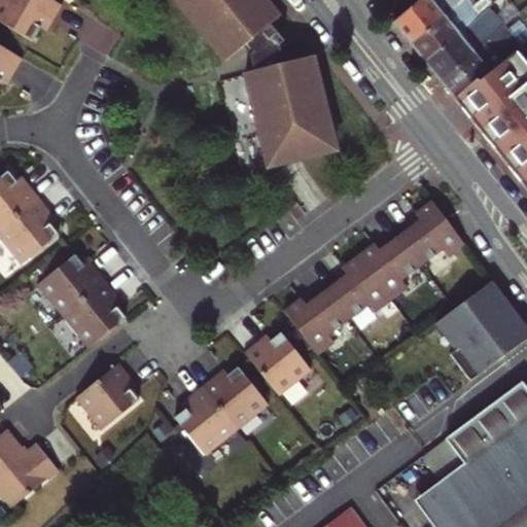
[(0,0),(0,23),(31,41),(43,21),(49,24),(60,5),(50,0),(0,0)]
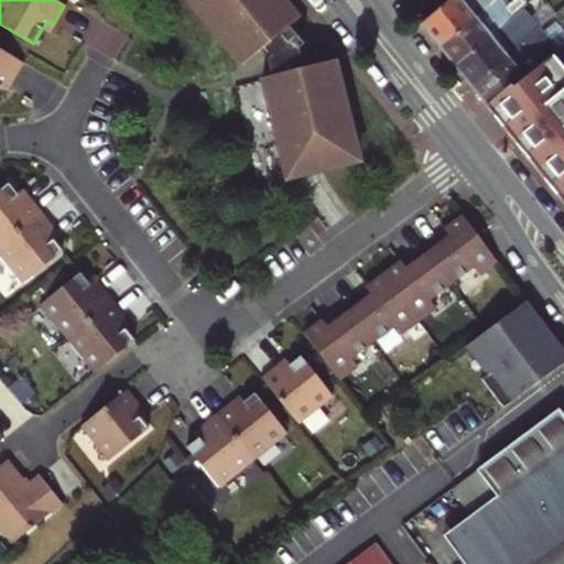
[(281,0),(186,0),(239,65),(260,49),(263,45),(270,54),(267,57),(271,75),(262,77),(288,180),(358,162),(334,62),(302,71),(296,47),(302,43),(289,29),(299,21),(281,0)]
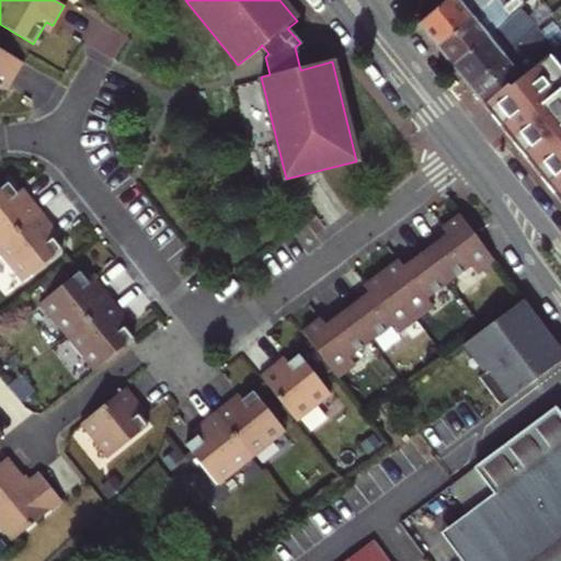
[(457,0),(458,0),(457,0),(446,0),(424,20),(421,23),(439,46),(473,19),(494,0),(457,0)]
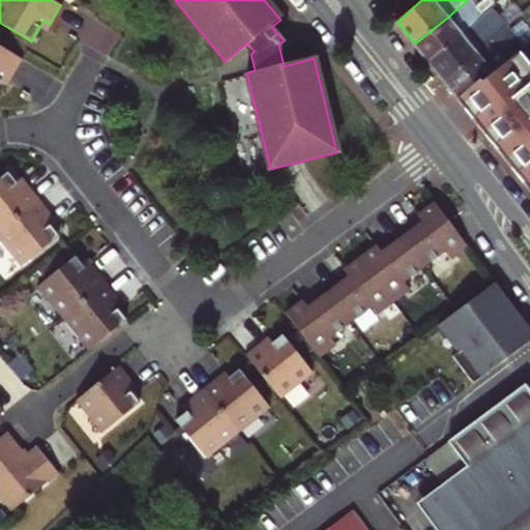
[(415,43),(430,62),(484,17),(482,13),(488,9),(479,0),(475,0),(450,22),(447,18),(415,43)]
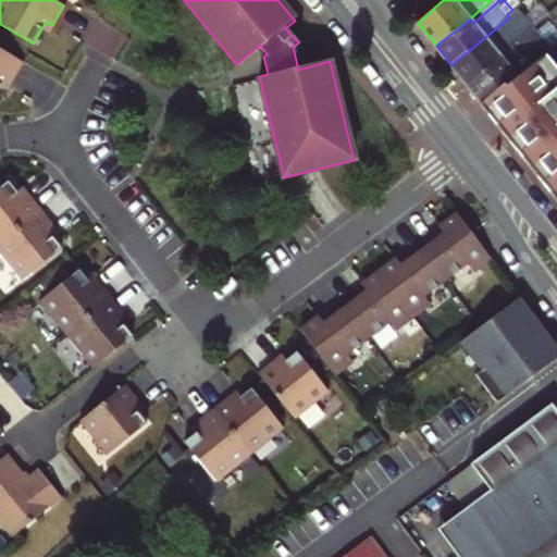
[(452,65),(466,83),(527,33),(516,20),(512,22),(509,17),(452,65)]
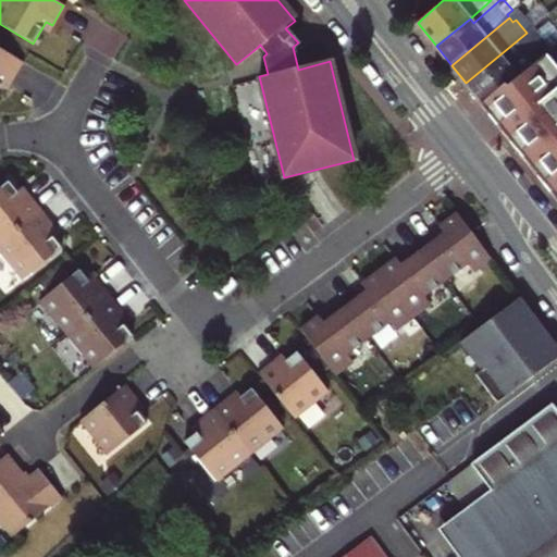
[(527,33),(466,83),(480,101),(505,81),(507,84),(543,54),(544,53),(527,33)]
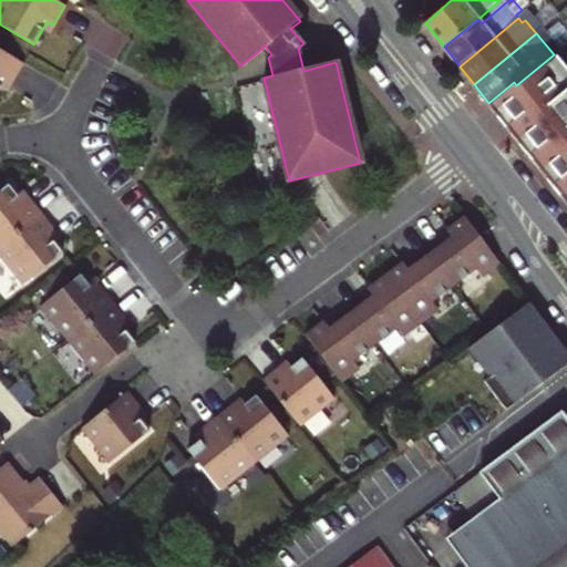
[(271,54),(265,45),(261,49),(268,58),(271,54)]
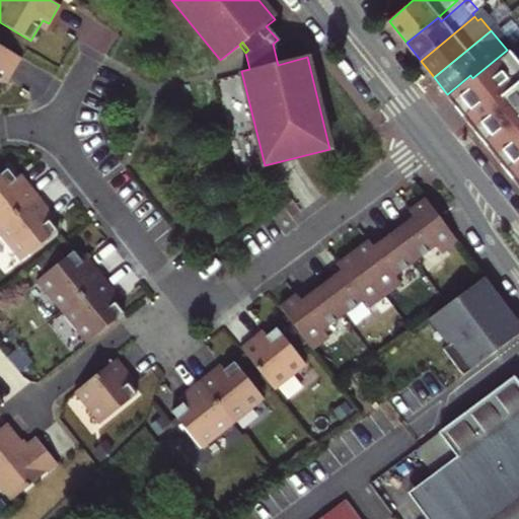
[(9,77),(20,59),(0,46),(0,79),(4,73),(9,77)]
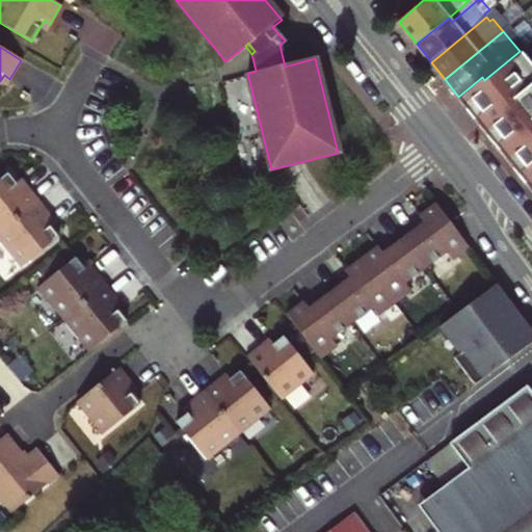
[(482,77),(458,97),(473,113),(531,188),(531,68),(519,52),(484,80),(482,77)]
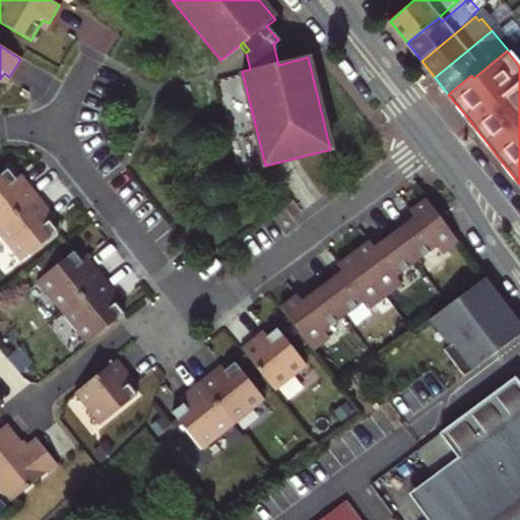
[(0,175),(0,236),(20,261),(57,233),(49,222),(45,217),(51,213),(24,180),(18,185),(14,180),(6,170),(0,175)]
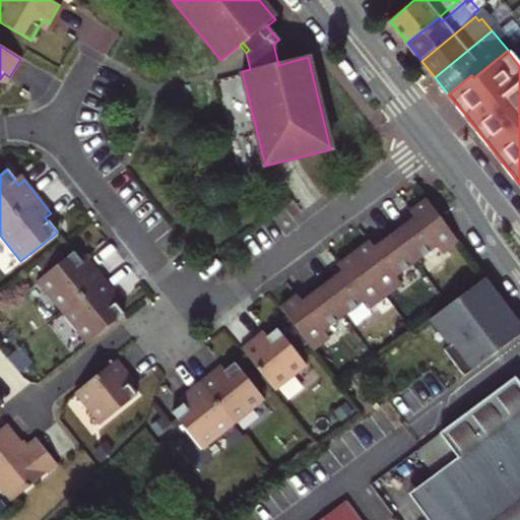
[(18,185),(24,180),(20,175),(14,180),(18,185)]
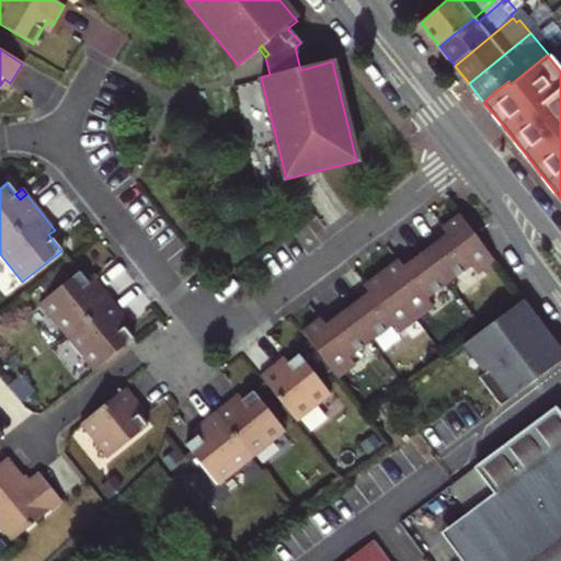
[(319,319),(301,332),(336,380),(355,366),(348,358),(370,342),(392,327),(398,334),(433,308),(427,300),(470,267),(477,276),(494,262),(459,215),(441,228),(446,236),(402,267),(398,261),(363,286),(367,294),(324,325),(319,319)]
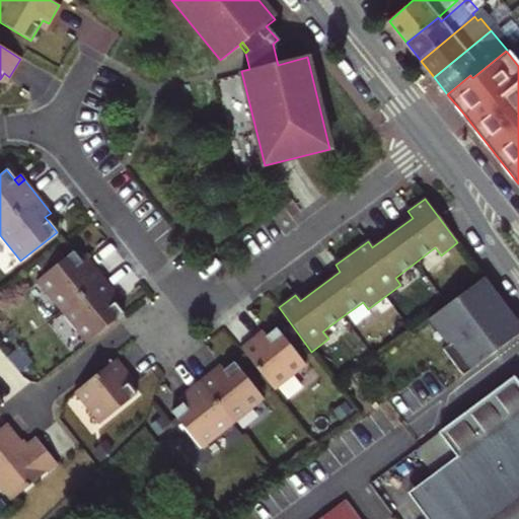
[(55,218),(51,213),(45,217),(49,222),(55,218)]
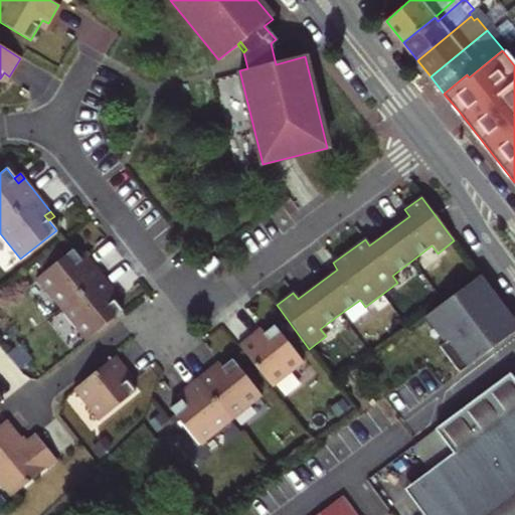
[(110,297),(116,293),(103,276),(90,260),(83,265),(79,260),(71,249),(36,279),(44,292),(86,341),(122,312),(114,303),(110,297)]
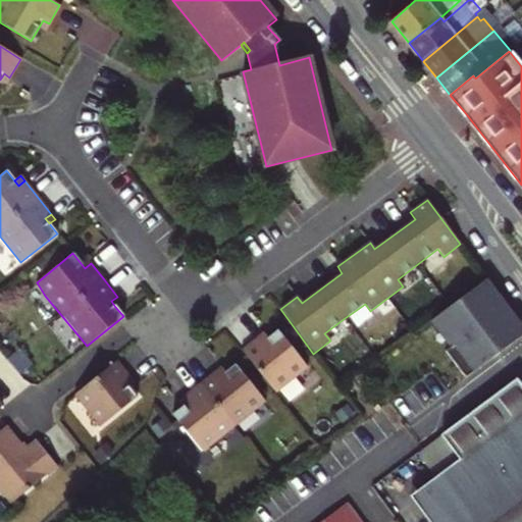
[(85,268),(91,263),(87,258),(81,263),(85,268)]
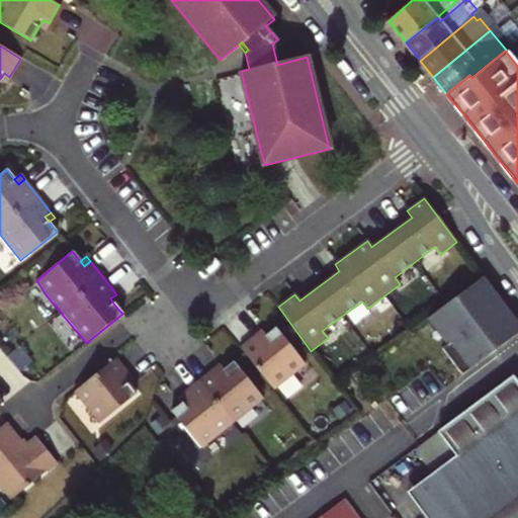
[(482,276),(433,313),(452,339),(441,347),(461,373),(495,349),(490,342),(516,321),(482,276)]
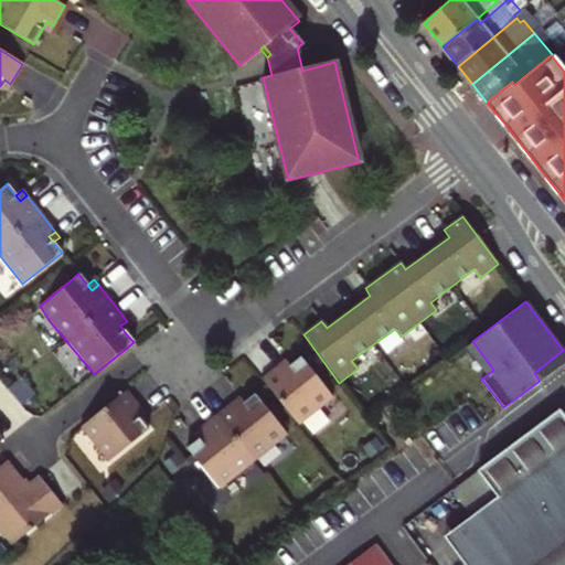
[(125,332),(131,327),(127,321),(120,326),(125,332)]
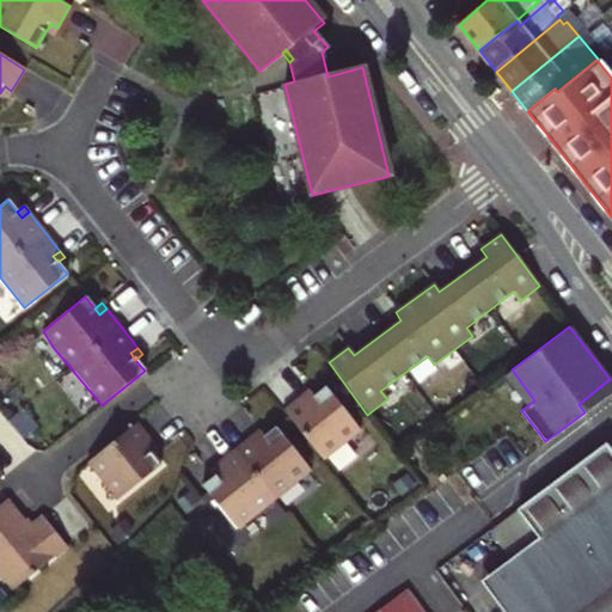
[(512,369),(505,375),(527,405),(534,401),(512,369)]
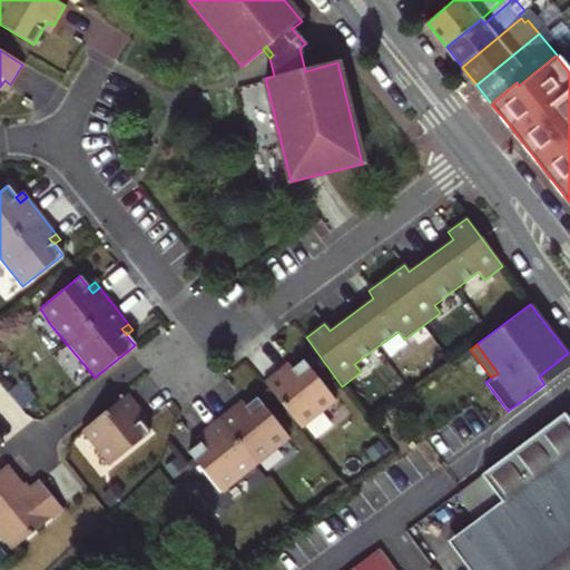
[(539,376),(544,384),(569,363),(569,355),(568,353),(539,376)]
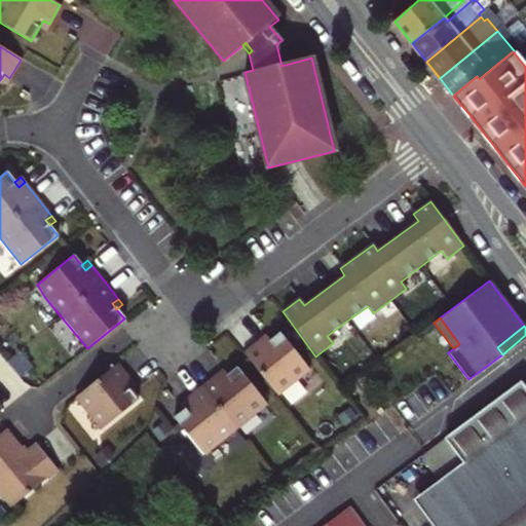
[(269,341),(264,345),(259,340),(242,353),(277,397),(308,370),(278,333),(269,341)]
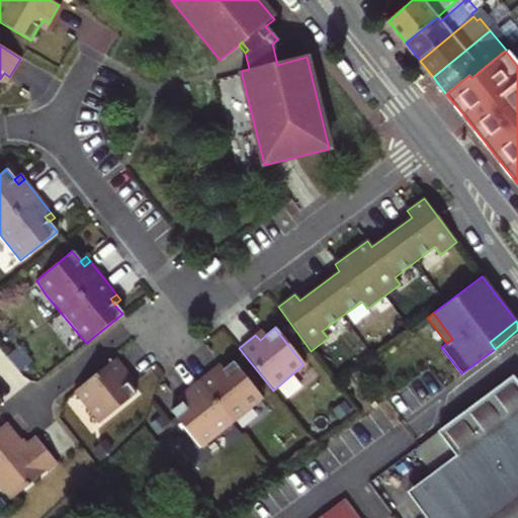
[(260,331),(255,335),(260,340),(265,336),(260,331)]
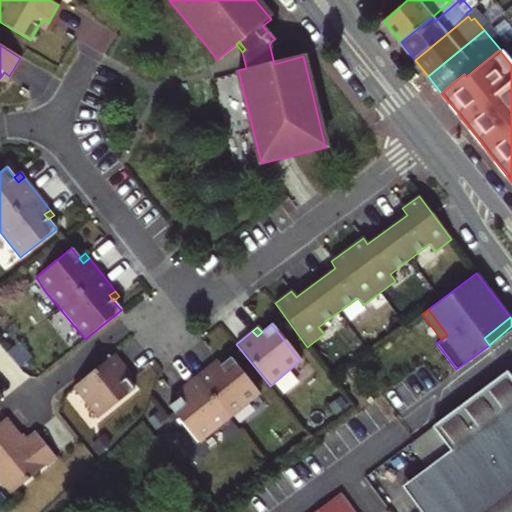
[(99,418),(134,390),(126,380),(122,375),(128,370),(114,354),(72,388),(99,418)]
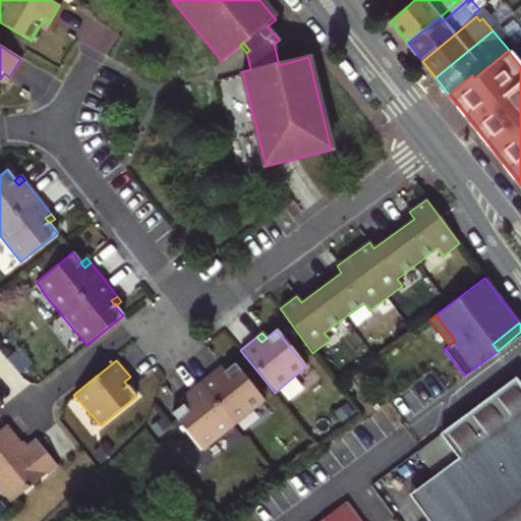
[(263,400),(234,364),(224,372),(219,377),(214,370),(198,384),(181,397),(186,403),(181,407),(171,414),(199,451),(233,427),(263,400)]
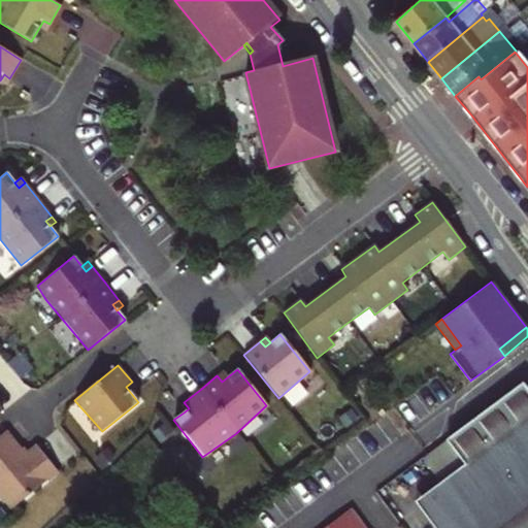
[(217,375),(222,382),(227,377),(222,371),(217,375)]
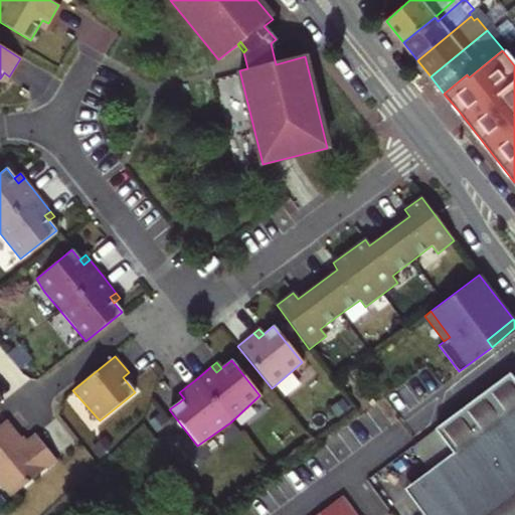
[(133,377),(129,372),(123,377),(127,382),(133,377)]
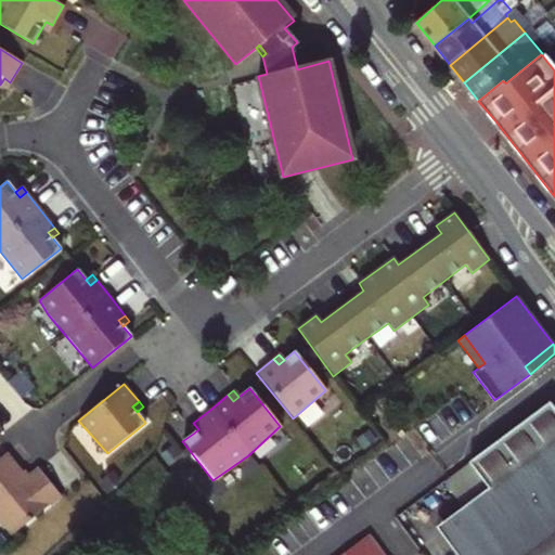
[(463,506),(465,508),(554,441),(554,407),(551,401),(470,460),(490,487),(463,506)]
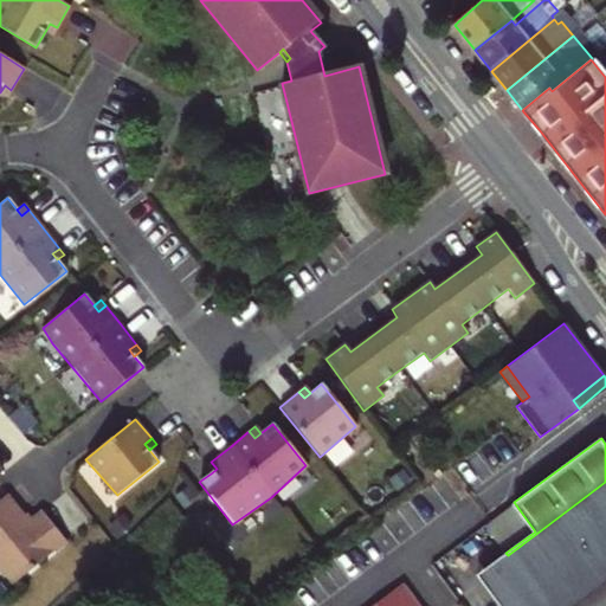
[(211,474),(217,469),(211,462),(205,466),(211,474)]
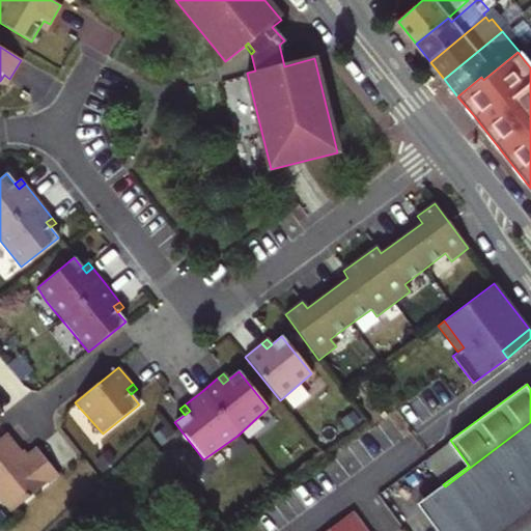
[(530,530),(530,422),(445,486),(462,509),(437,528),(439,530),(530,530)]
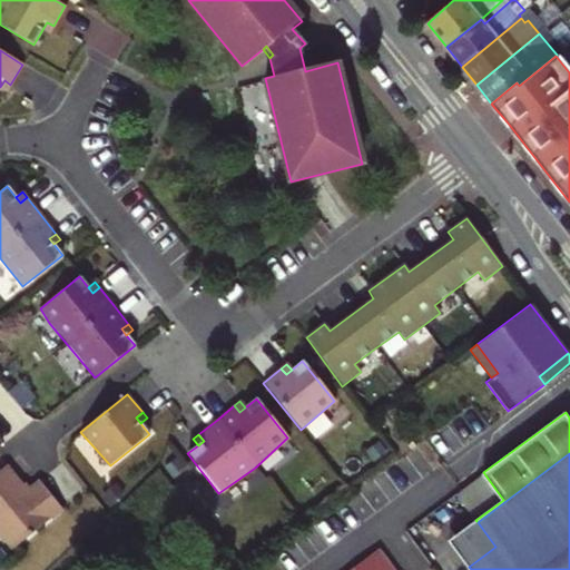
[(61,510),(39,482),(29,490),(26,492),(21,488),(5,467),(0,471),(0,534),(12,550),(61,510)]
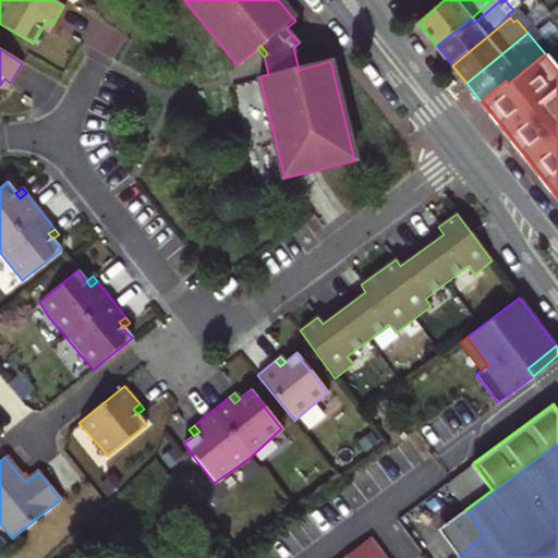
[(439,528),(441,531),(468,511),(465,509),(439,528)]
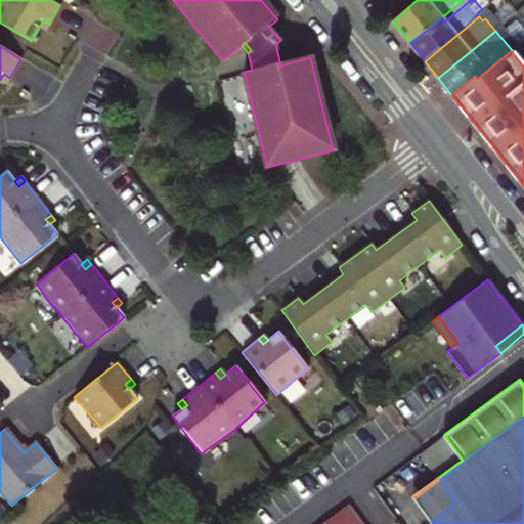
[(415,498),(431,521),(455,503),(439,480),(415,498)]
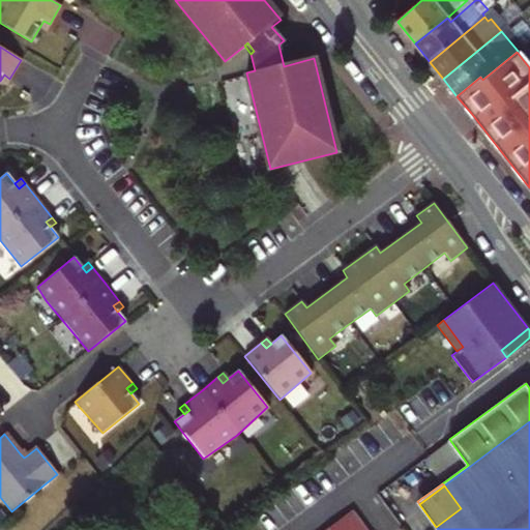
[(365,529),(351,509),(322,529),(365,529)]
